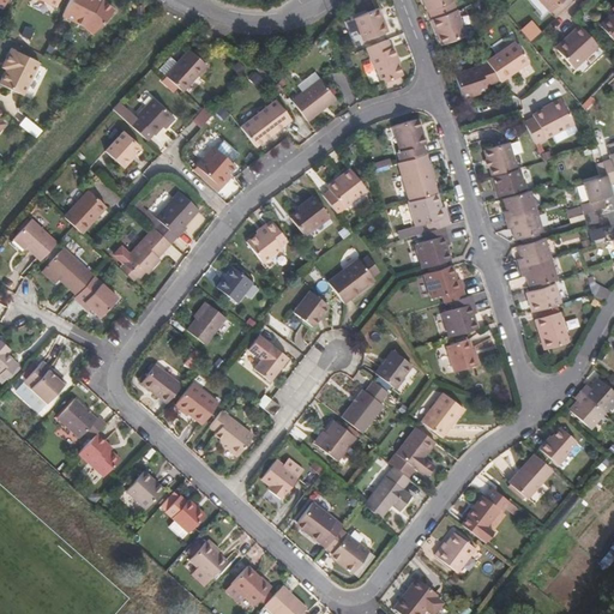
[(96,36),(118,13),(104,1),(104,0),(71,0),(64,16),(85,26),(96,36)]
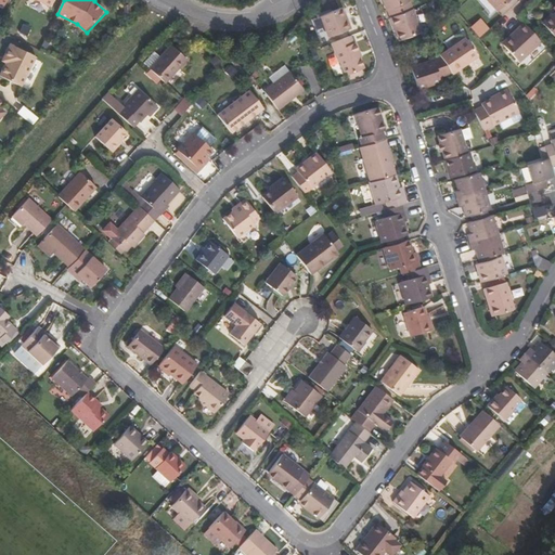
[(405,1),(404,0),(381,0),(385,9),(405,1)]
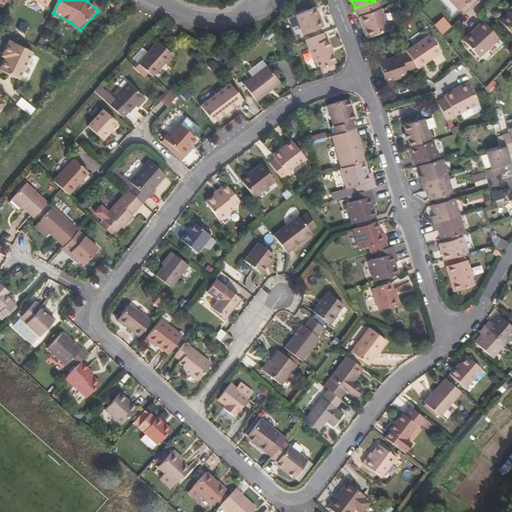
[(467,0),(450,0),(458,8),(467,0)]
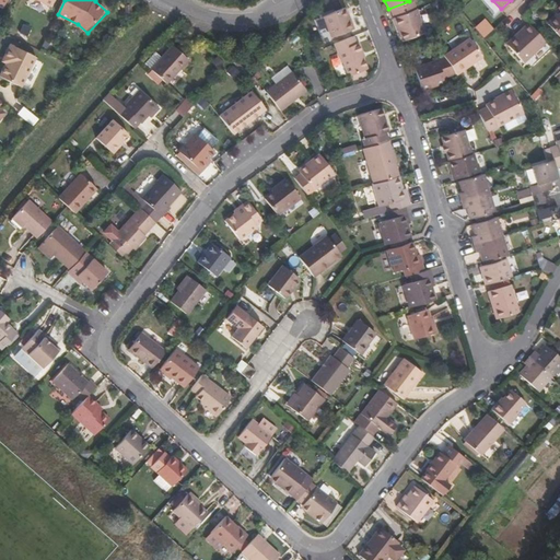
[(411,9),(409,1),(388,9),(392,16),(411,9)]
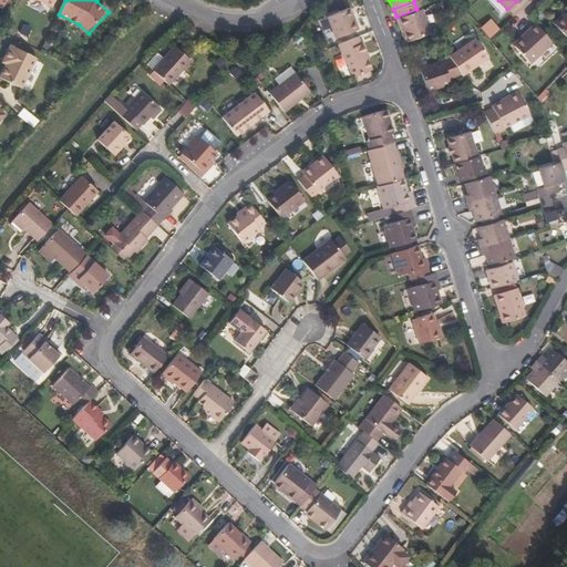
[(565,35),(566,32),(566,6),(565,9),(566,11),(554,23),(565,35)]
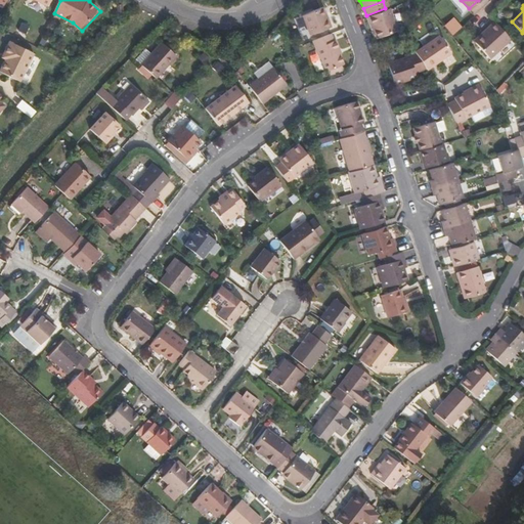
[(326,25),(320,7),(299,15),(306,33),(326,25)]
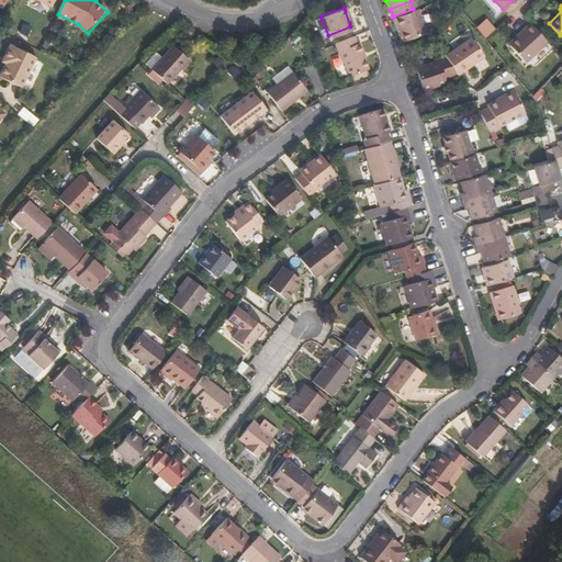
[(424,32),(414,9),(413,9),(393,17),(398,32),(402,31),(405,38),(424,32)]
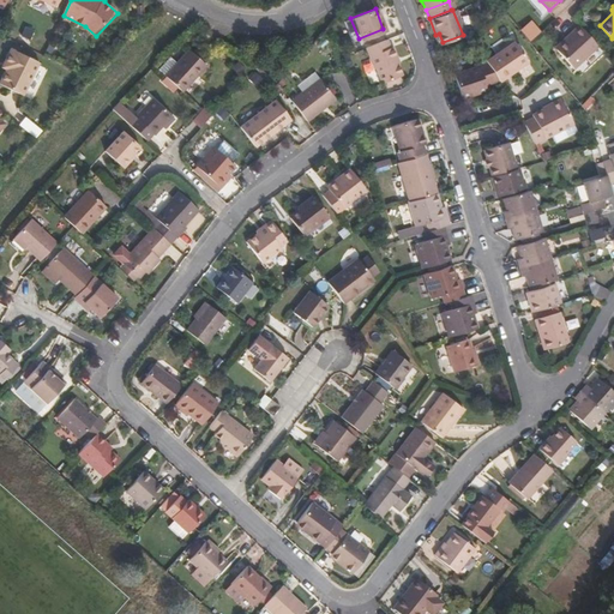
[(528,37),(537,31),(530,20),(521,28),(528,37)]
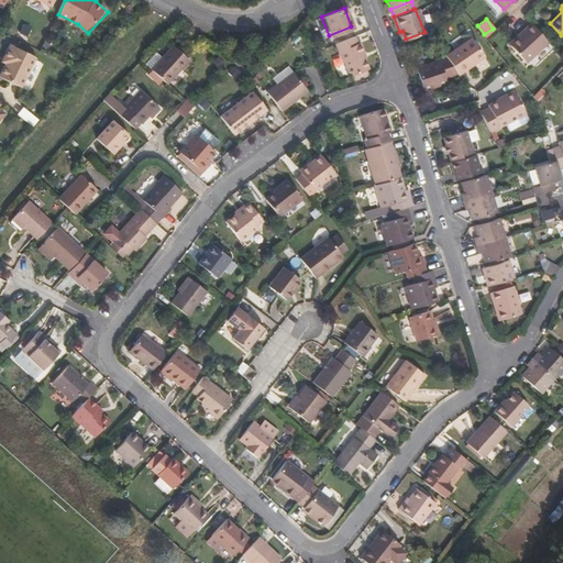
[(548,42),(529,22),(523,29),(525,31),(509,46),(525,63),(548,42)]
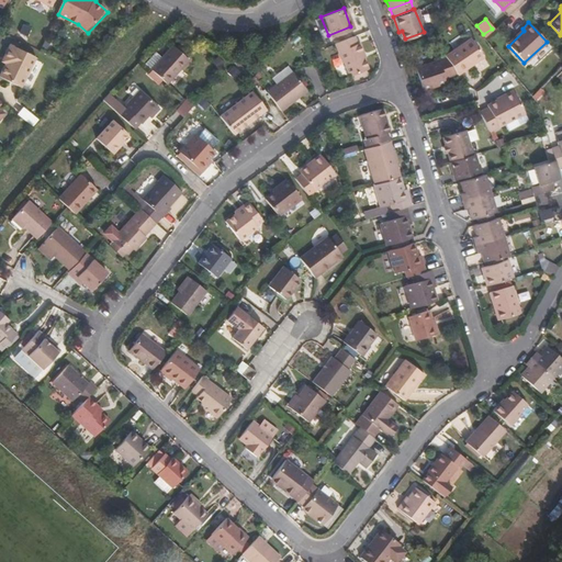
[(508,46),(524,31),(523,29),(506,43),(508,46)]
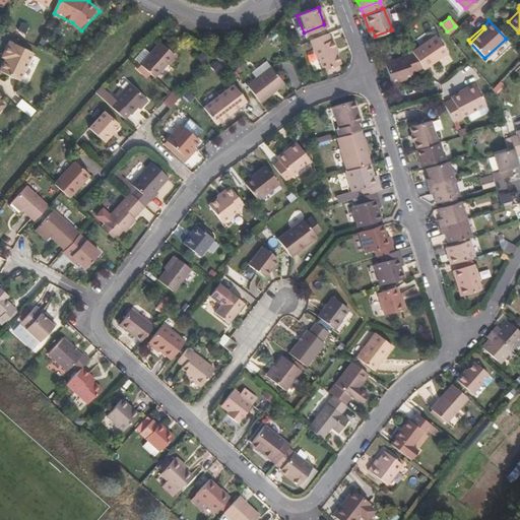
[(337,63),(332,48),(333,47),(329,39),(327,39),(325,33),(307,40),(314,57),(316,57),(321,69),(337,63)]
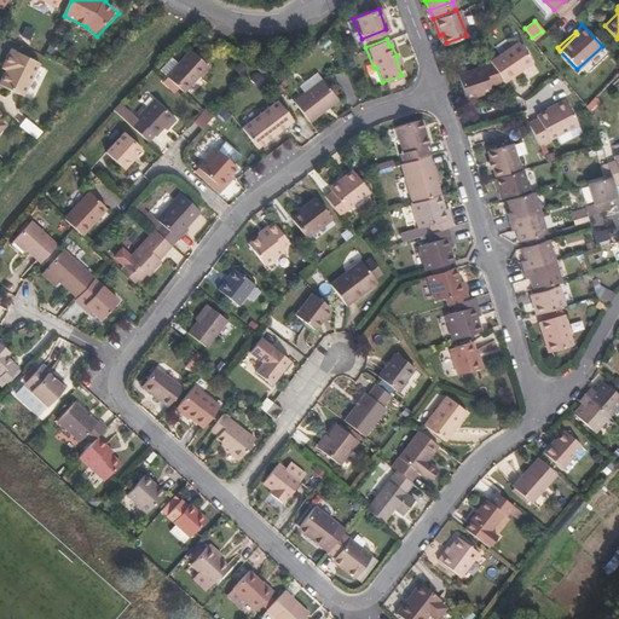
[(502,80),(531,61),(518,41),(489,59),(502,80)]
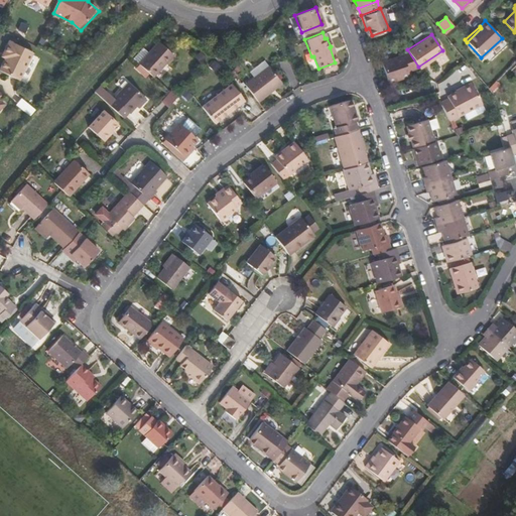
[(1,57),(5,59),(0,69),(0,71),(19,81),(32,53),(9,42),(1,57)]
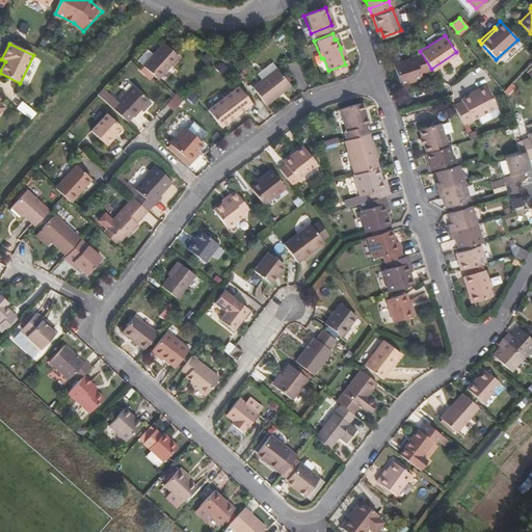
[(168,68),(177,59),(161,45),(141,67),(157,81),(164,73),(162,71),(166,65),(168,68)]
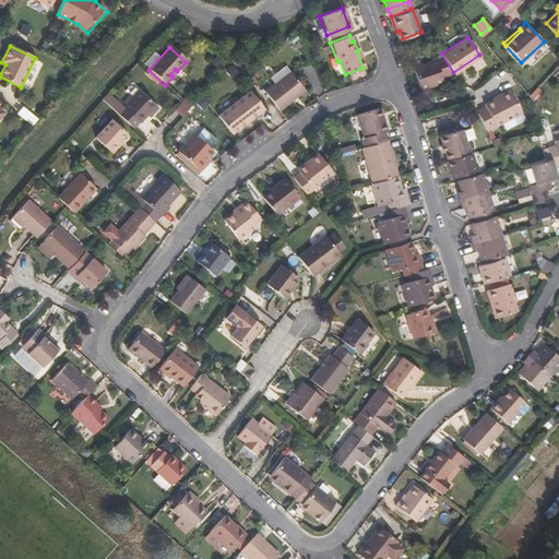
[(440,75),(453,72),(441,54),(433,59),(412,66),(417,86),(430,82),(431,84),(442,81),(440,75)]
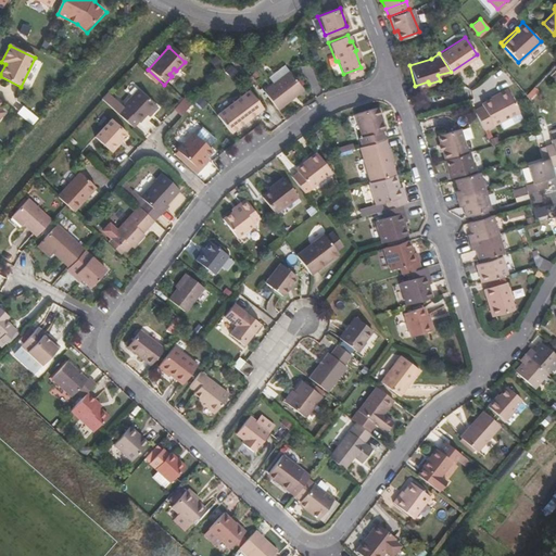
[(303,87),(290,72),(265,91),(279,110),(292,100),(290,97),(303,87)]
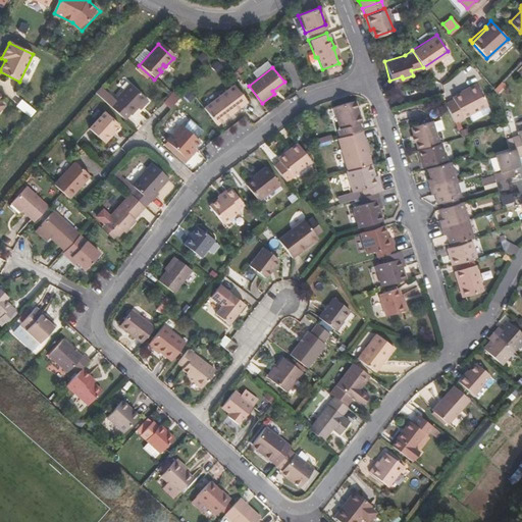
[(274,94),(285,85),(284,82),(272,91),(274,94)]
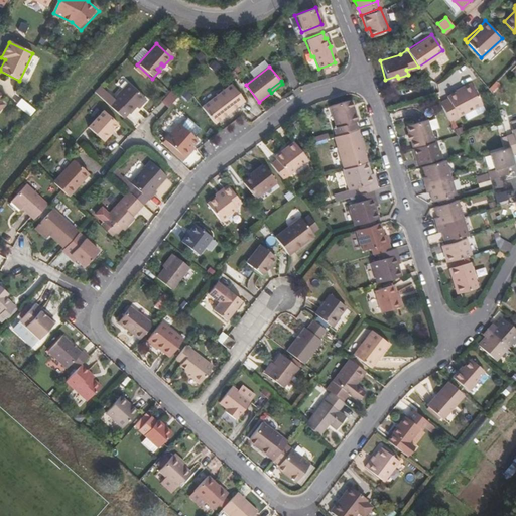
[(456,91),(469,85),(468,81),(455,88),(456,90),(456,91)]
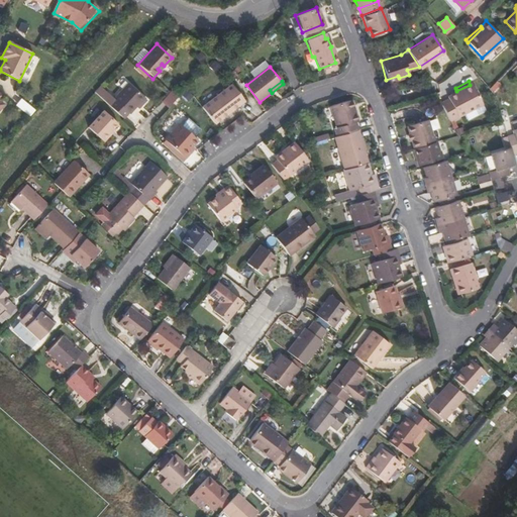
[(214,124),(243,101),(230,84),(201,107),(214,124)]
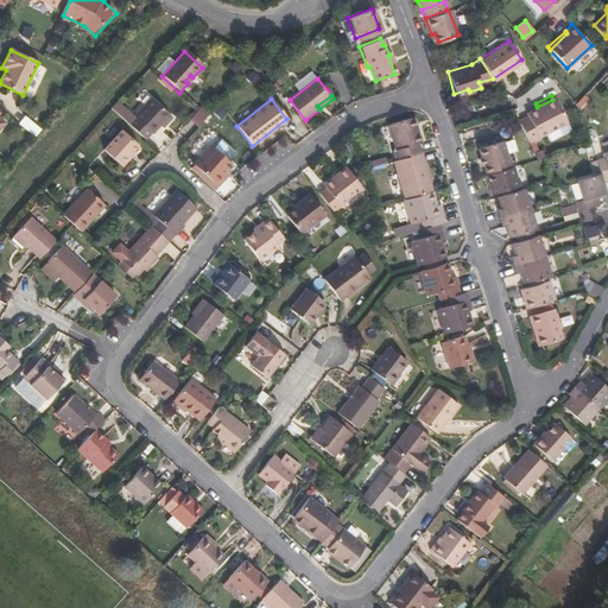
[(151,135),(168,116),(149,100),(132,118),(127,114),(124,120),(145,139),(149,133),(151,135)]
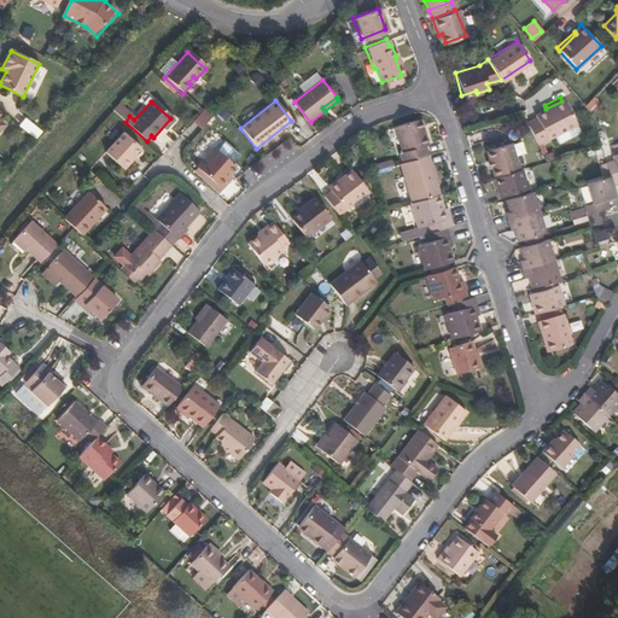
[(573,124),(561,101),(546,109),(546,108),(534,114),(535,116),(525,121),(536,144),(555,134),(572,126),(573,124)]
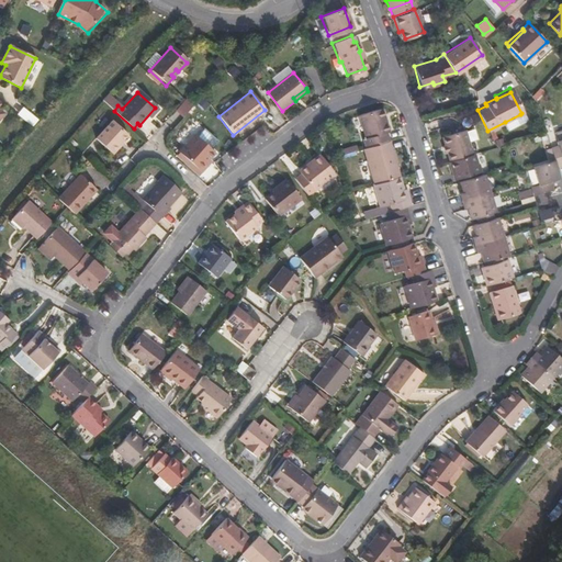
[(390,131),(385,116),(383,117),(380,109),(361,114),(368,136),(366,137),(368,147),(390,141),(388,132),(390,131)]
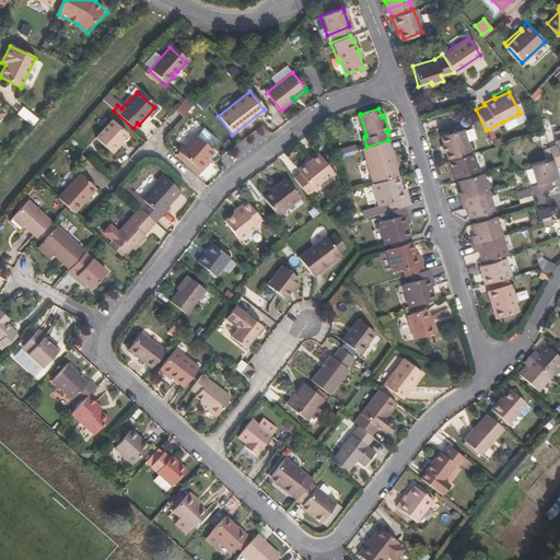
[(505,127),(521,118),(518,114),(503,121),(505,127)]
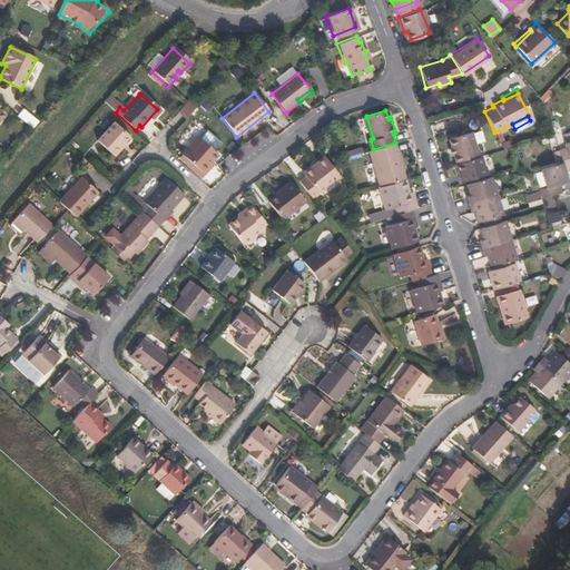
[(123,144),(128,137),(112,124),(96,143),(111,156),(123,144)]
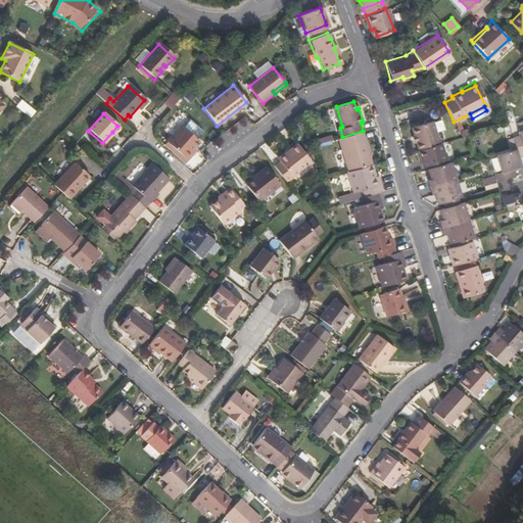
[(442,142),(436,123),(432,121),(432,120),(413,126),(416,134),(417,140),(420,149),(442,142)]
